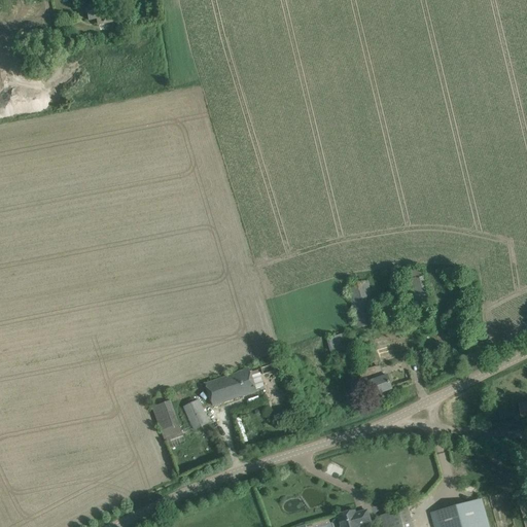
[(95,5),(94,0),(84,0),(85,5),(89,20),(96,19),(98,24),(112,21),(109,4),(104,5),(103,3),(95,5)]
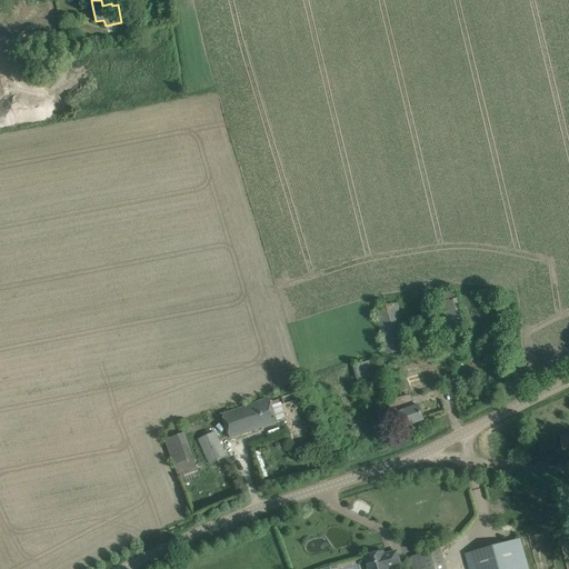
[(22,58),(1,59),(2,83),(23,82),(22,58)]
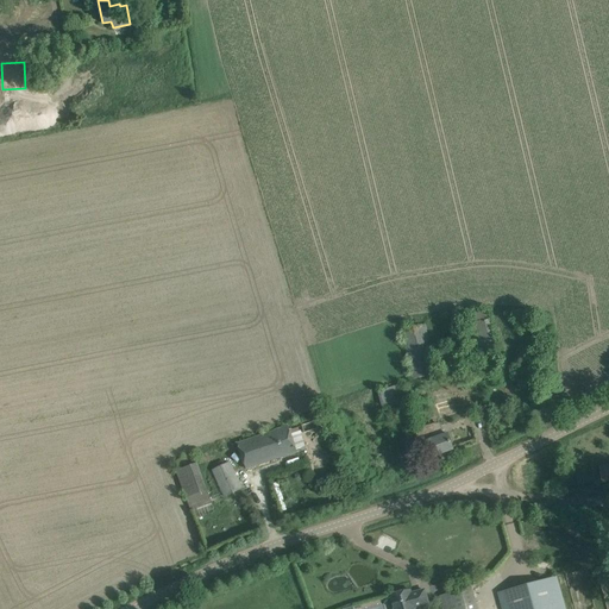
[(42,100),(0,107),(0,135),(46,126),(42,100)]
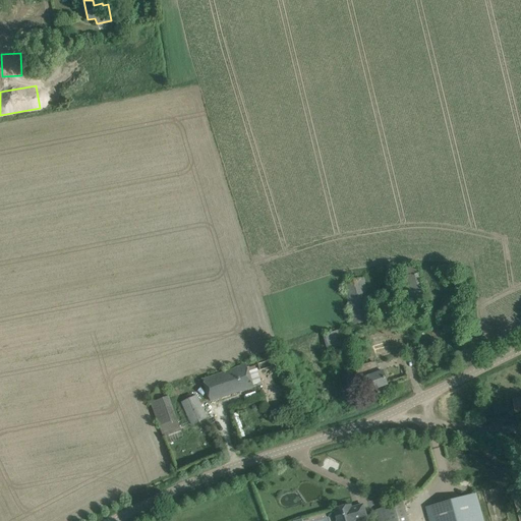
[(397,279),(402,303),(424,297),(419,273),(397,279)]
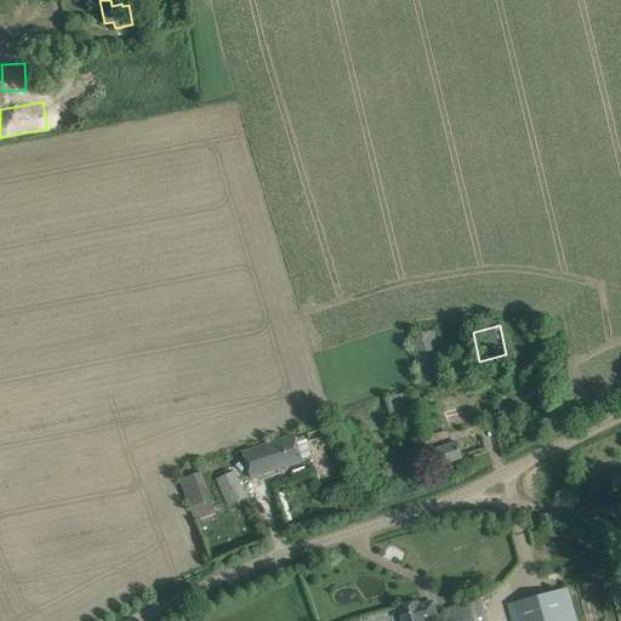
[(410,337),(421,387),(444,382),(433,332),(410,337)]
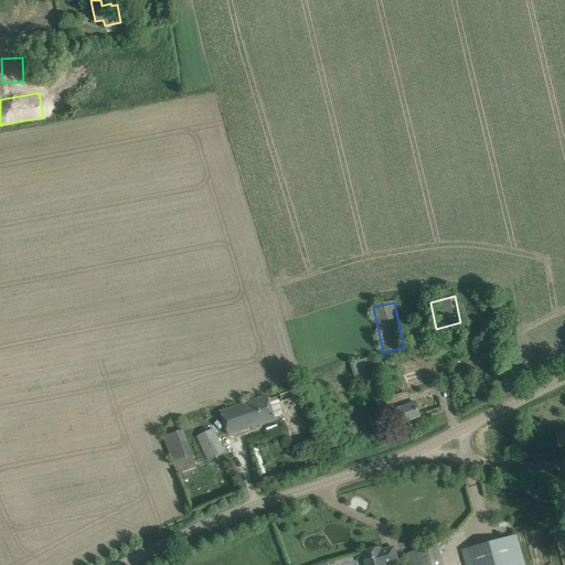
[(449,347),(447,336),(434,339),(436,350),(449,347)]
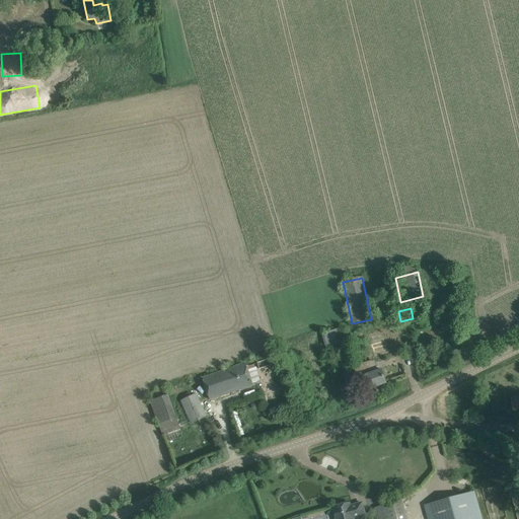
[(348,343),(343,327),(321,334),(326,349),(348,343)]
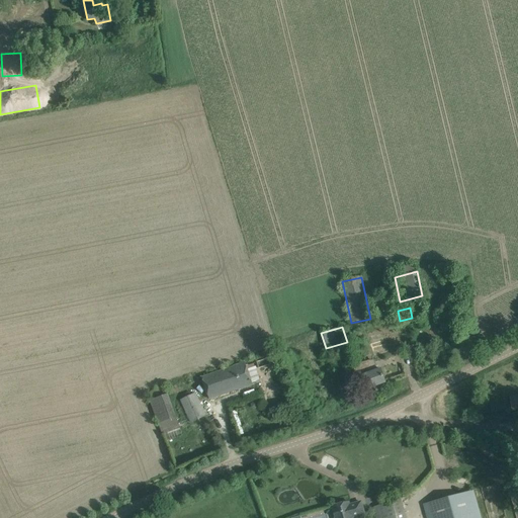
[(360,362),(352,364),(355,373),(362,371),(368,389),(385,382),(380,369),(375,371),(371,360),(360,363),(360,362)]
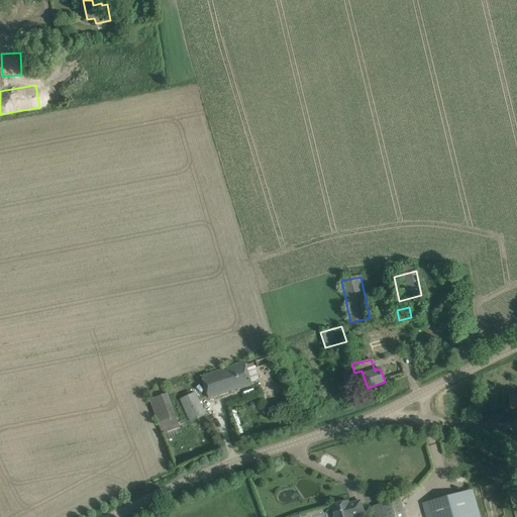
[(233,367),(202,377),(209,398),(240,388),(252,384),(244,362),(233,366),(233,367)]
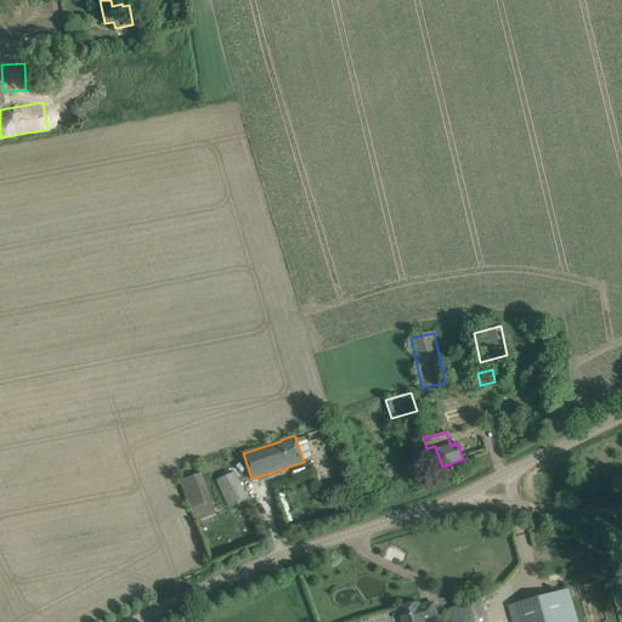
[(216,514),(198,465),(177,473),(194,521),(216,514)]
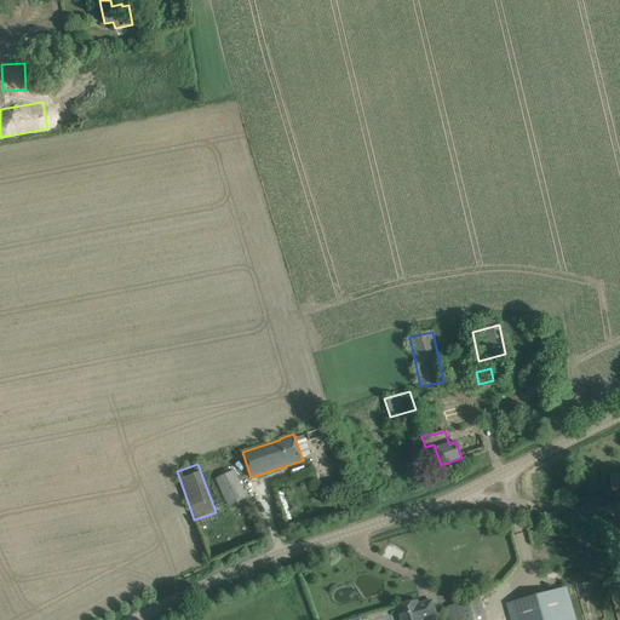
[(217,480),(229,505),(246,498),(234,471),(217,480)]
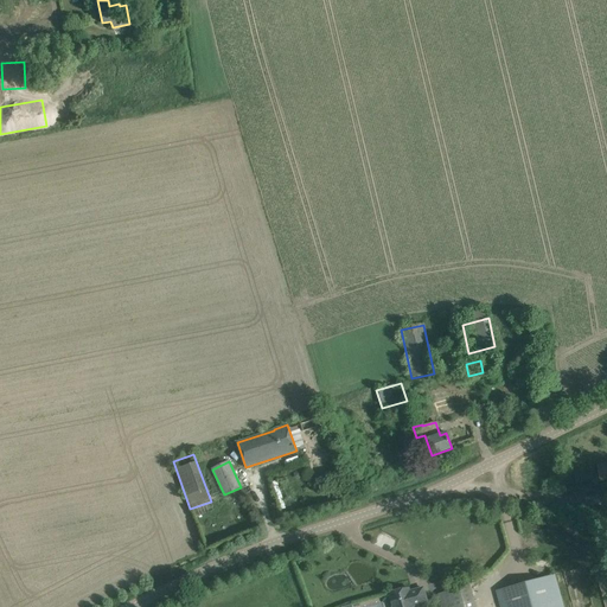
[(285,477),(273,480),(282,510),(294,506),(285,477)]
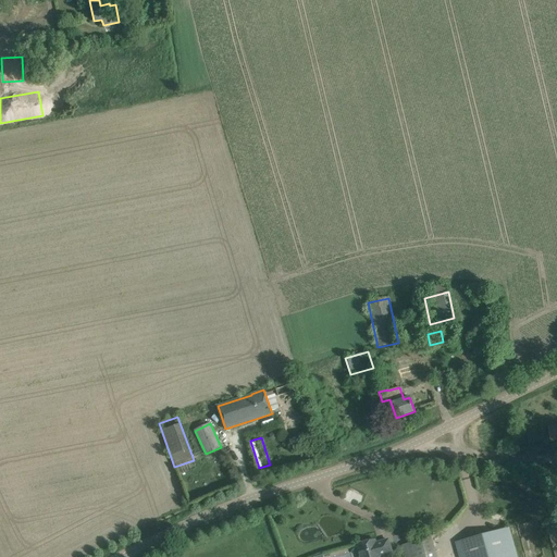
[(516,556),(508,528),(456,543),(459,556),(516,556)]
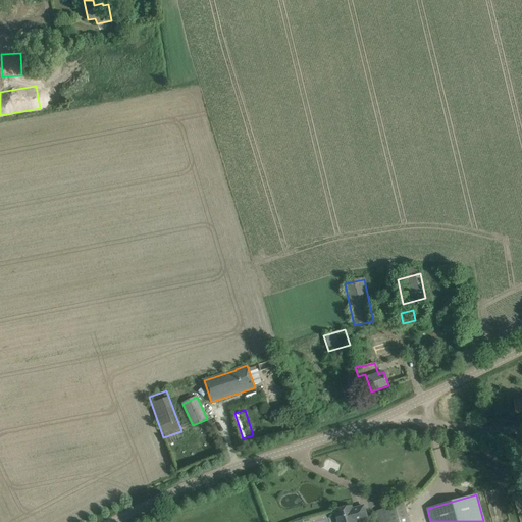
[(377,511),(380,521),(409,521),(404,504),(377,511)]
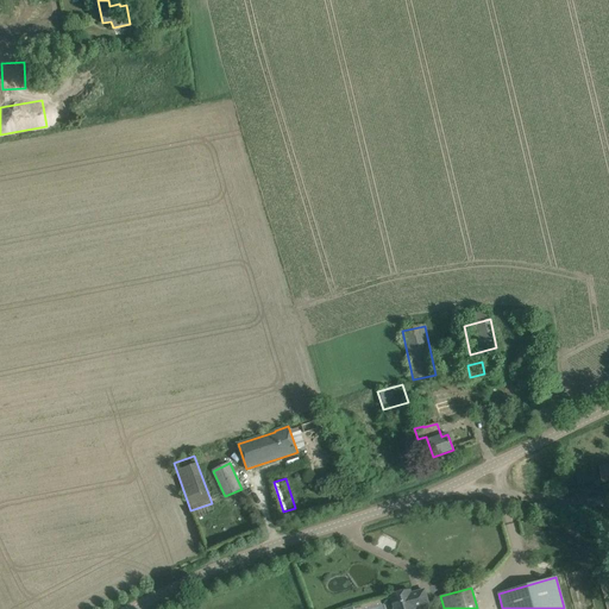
[(390,595),(394,608),(414,608),(428,604),(425,590),(410,594),(409,590),(390,595)]
